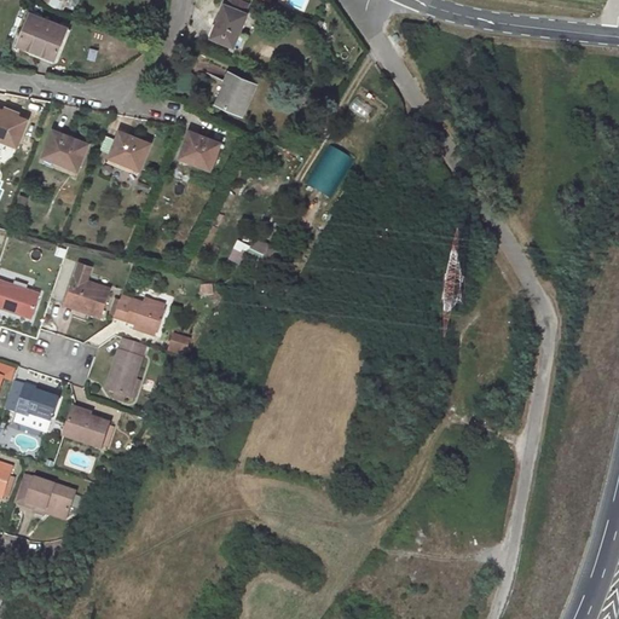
[(67,4),(56,0),(41,0),(40,4),(63,13),(67,4)]
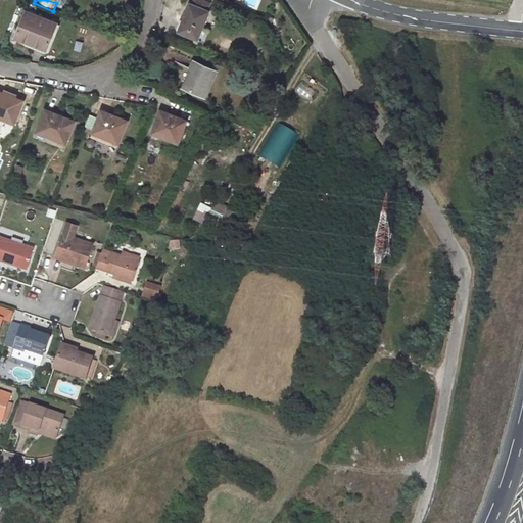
[(207,11),(210,4),(200,0),(193,0),(192,5),(190,4),(183,20),(185,21),(180,32),(197,39),(202,41),(206,32),(201,30),(208,12),(207,11)]
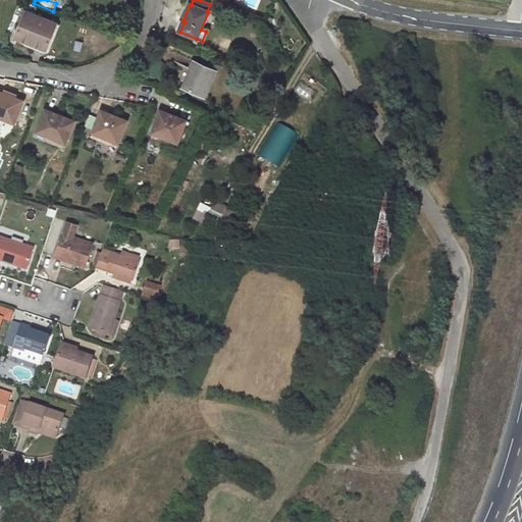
[(28,12),(25,11),(15,38),(46,50),(57,23),(33,14),(28,12)]
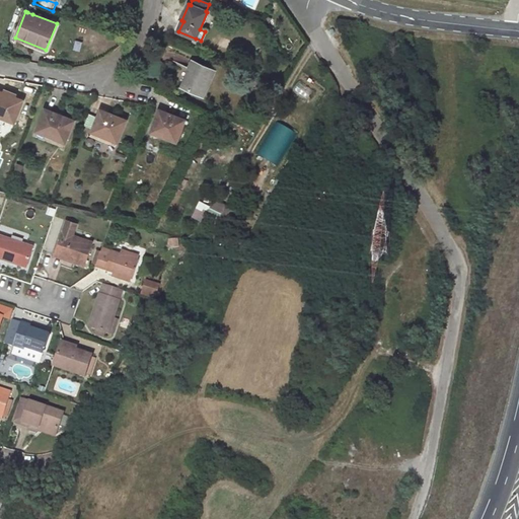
[(215,71),(193,61),(189,69),(190,69),(192,70),(191,73),(189,72),(182,86),(203,96),(215,71)]
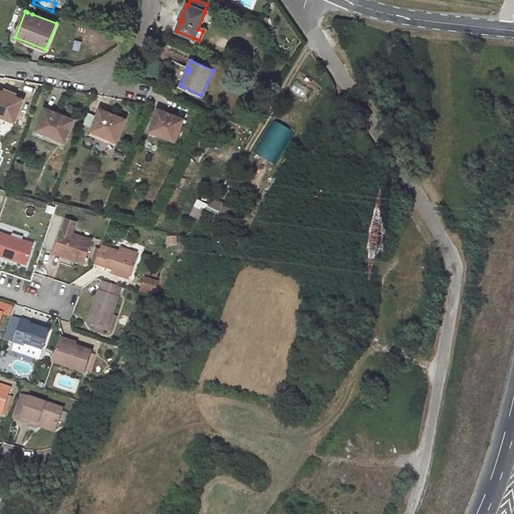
[(16,93),(5,89),(3,92),(0,90),(0,120),(3,122),(5,117),(14,121),(23,99),(15,96),(16,93)]
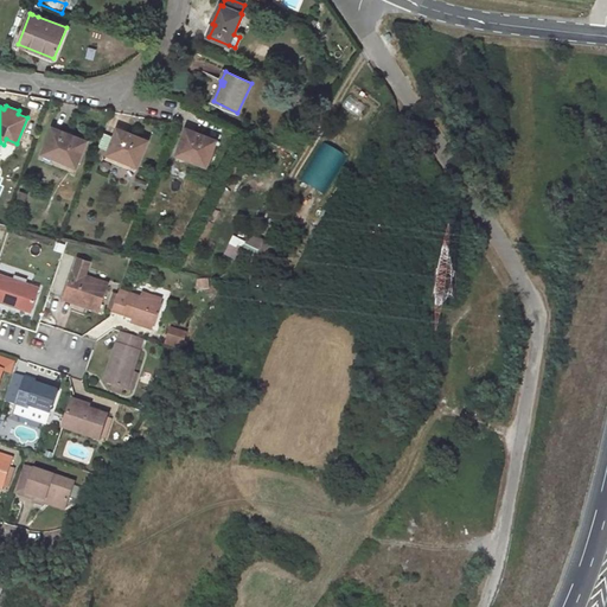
[(37,123),(31,121),(26,131),(33,134),(37,123)]
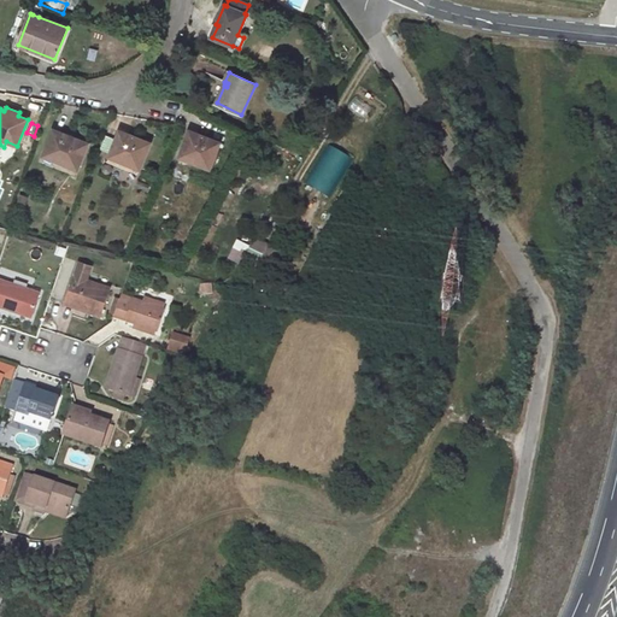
[(88,144),(53,130),(43,154),(66,163),(65,165),(77,170),(88,144)]
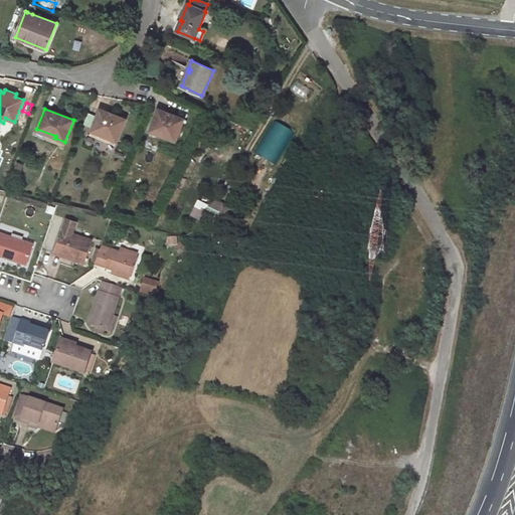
[(126,120),(100,110),(92,130),(107,136),(107,137),(117,141),(126,120)]
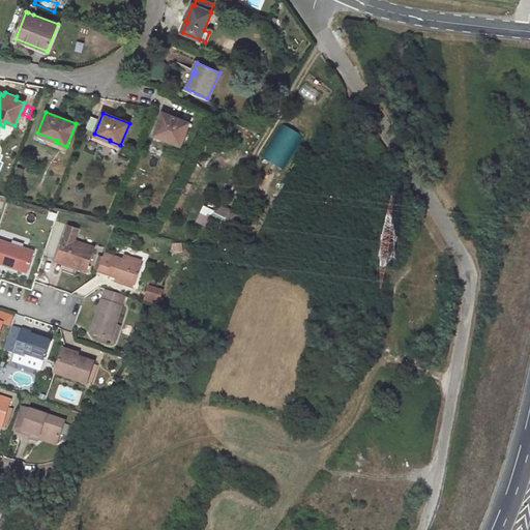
[(188,122),(163,113),(155,134),(170,140),(170,141),(180,145),(188,122)]
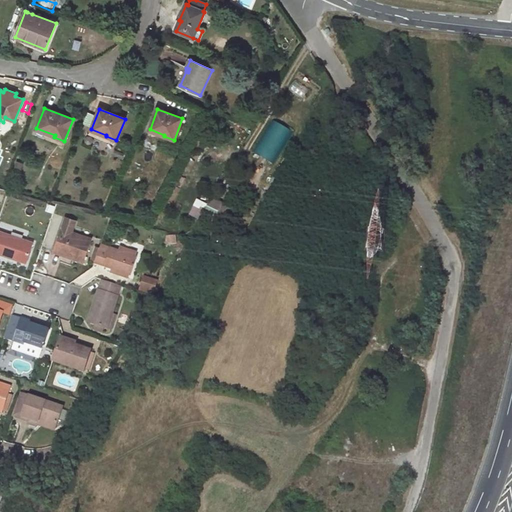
[(106,135),(91,129),(90,132),(89,134),(114,144),(116,140),(106,136),(106,135)]
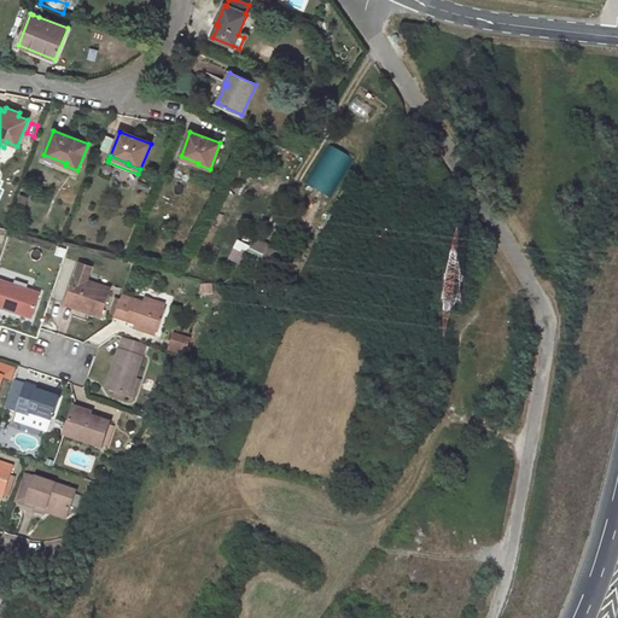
[(114,168),(105,164),(103,172),(106,175),(111,174),(114,168)]
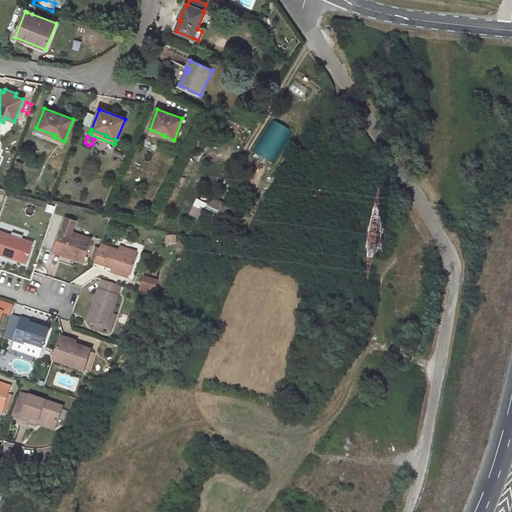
[(202,151),(206,144),(199,141),(195,148),(202,151)]
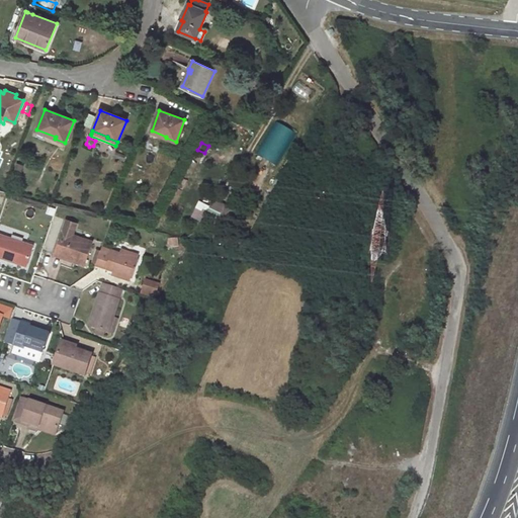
[(126,156),(115,151),(113,156),(124,160),(126,156)]
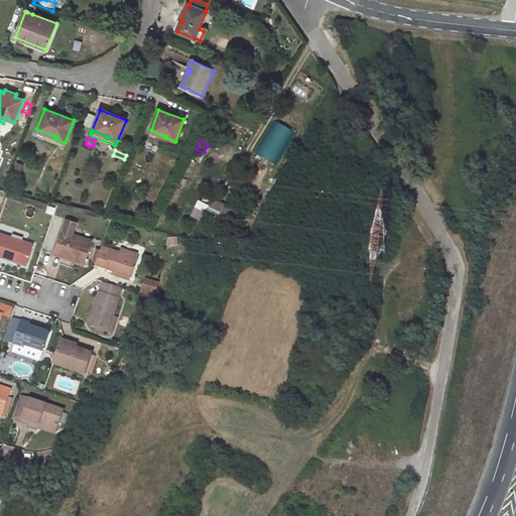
[(200,220),(203,212),(194,209),(190,217),(200,220)]
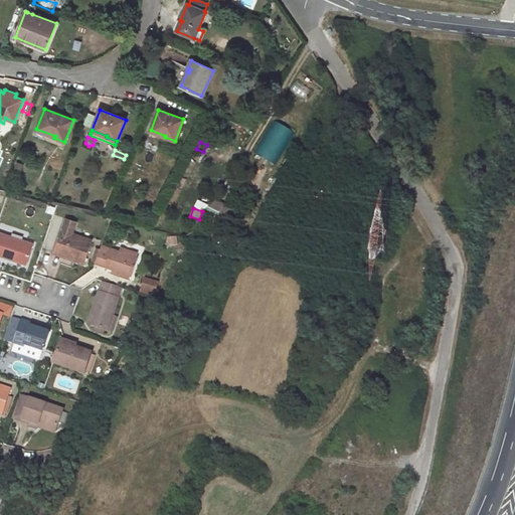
[(92,240),(71,234),(75,222),(66,219),(54,253),(68,259),(69,256),(84,262),(92,240)]
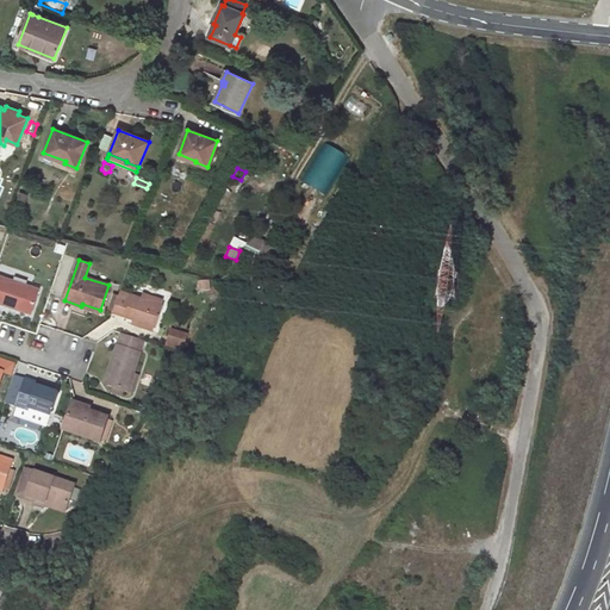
[(39,290),(0,275),(0,303),(32,313),(32,311),(39,291),(39,290)]
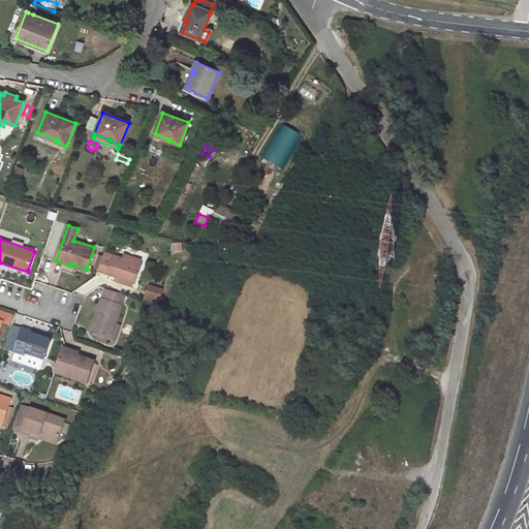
[(182,242),(172,244),(173,252),(183,251),(182,242)]
